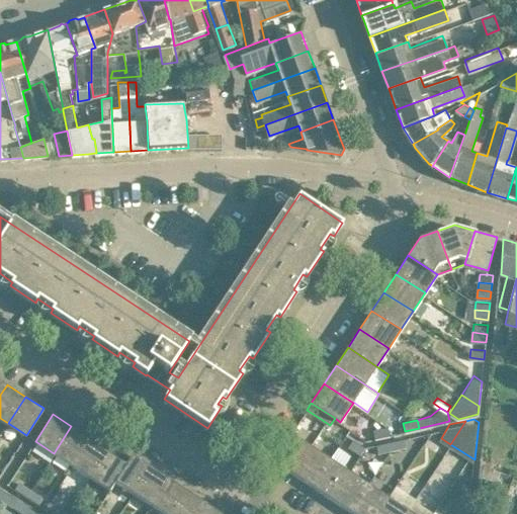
[(72,465),(89,438),(71,426),(54,453),(72,465)]
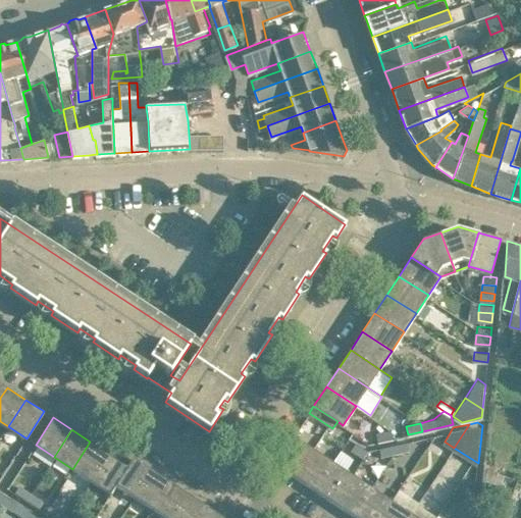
[(377,432),(379,442),(394,438),(392,429),(377,432)]
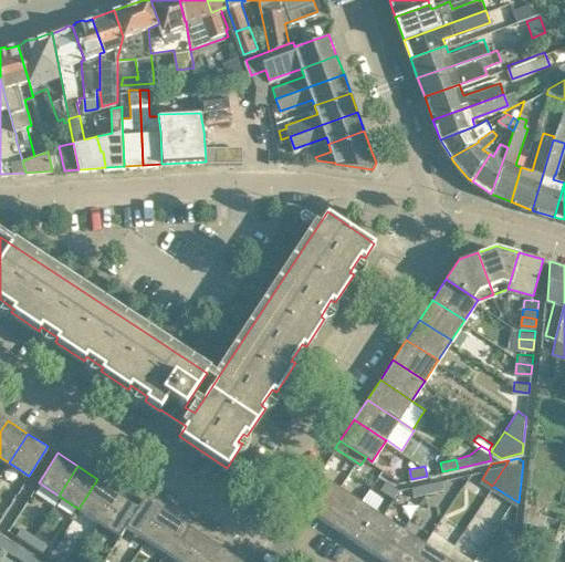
[(321,516),(339,486),(318,472),(299,502),(321,516)]
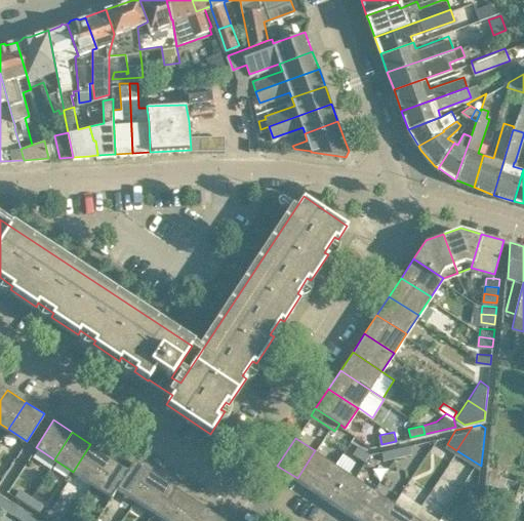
[(109,456),(90,444),(73,472),(91,484),(109,456)]
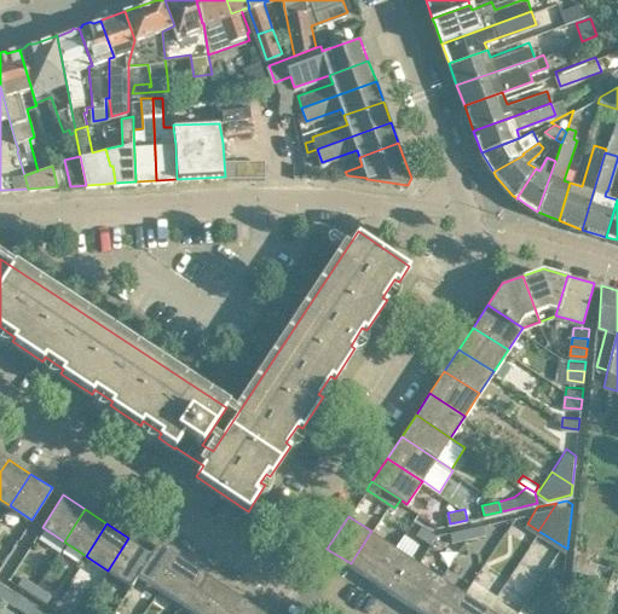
[(466,527),(468,537),(484,533),(481,523),(466,527)]
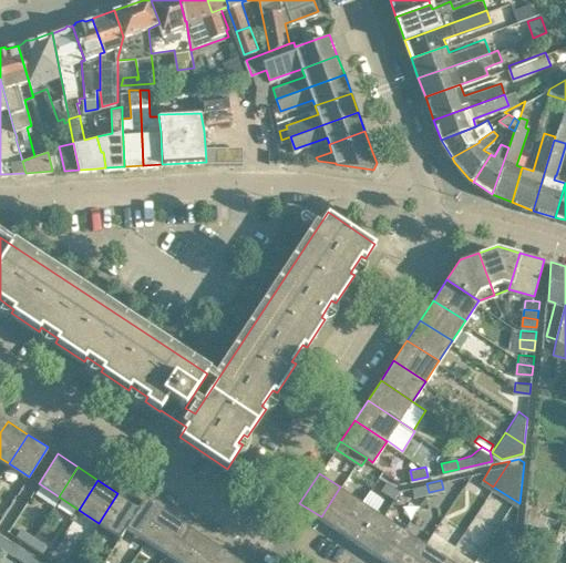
[(400,490),(387,481),(382,488),(395,497),(400,490)]
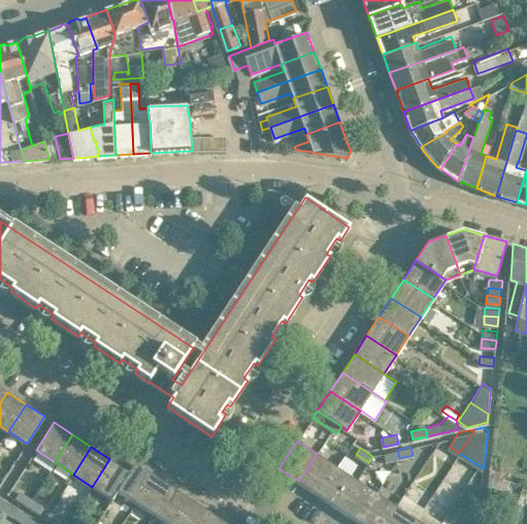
[(386,461),(399,458),(397,450),(384,453),(386,461)]
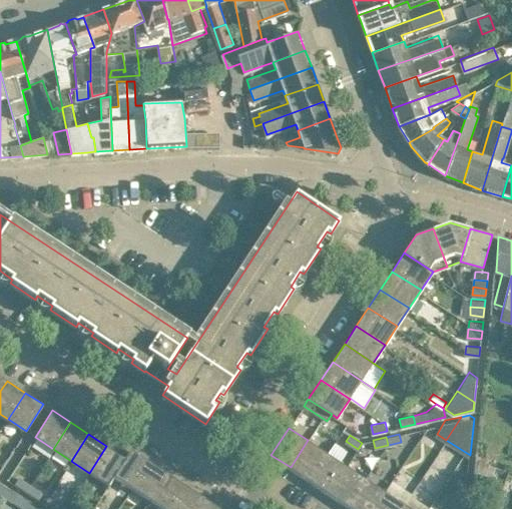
[(291,467),(310,480),(327,453),(308,440),(291,467)]
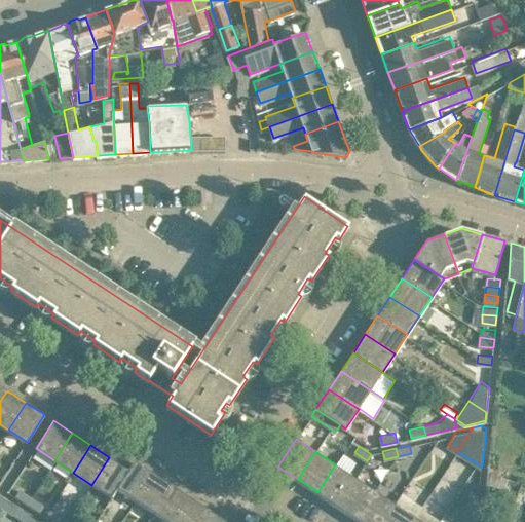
[(110,497),(116,488),(128,470),(109,457),(91,485),(110,497)]
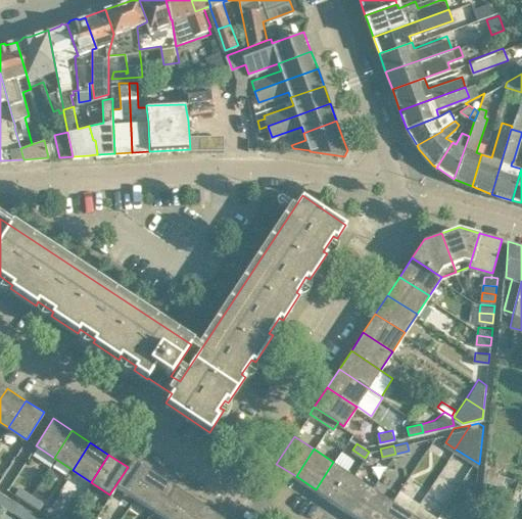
[(134,458),(128,467),(115,485),(134,498),(152,470),(134,458)]
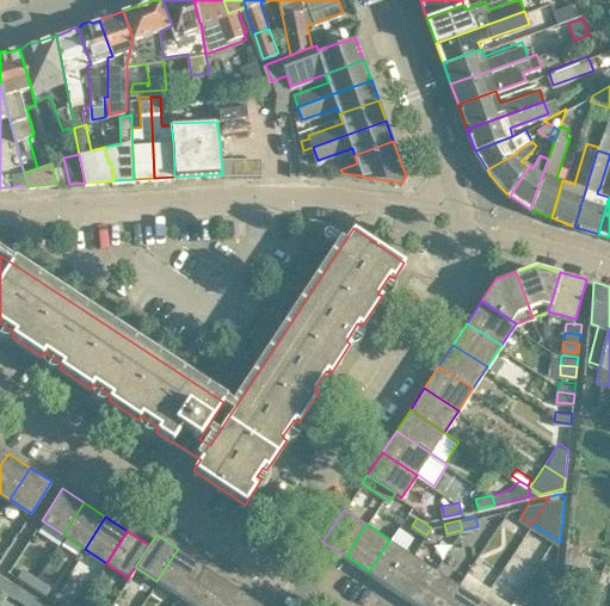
[(392,587),(413,555),(389,539),(369,572),(392,587)]
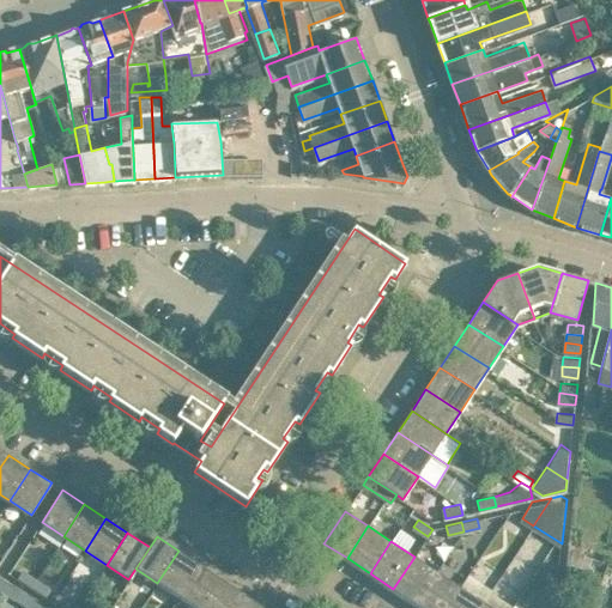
[(570,549),(569,563),(588,570),(593,555),(570,549)]
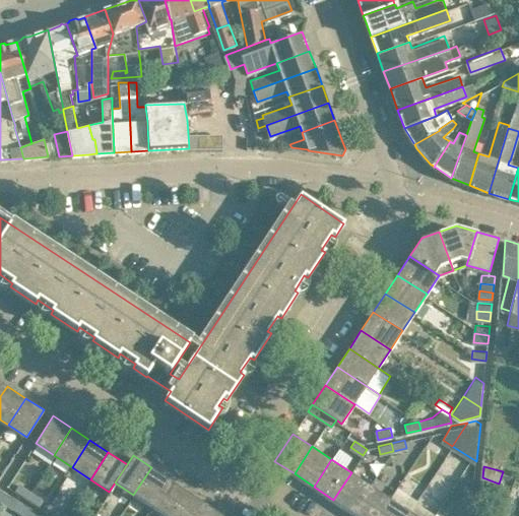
[(170,479),(151,467),(133,495),(151,507),(170,479)]
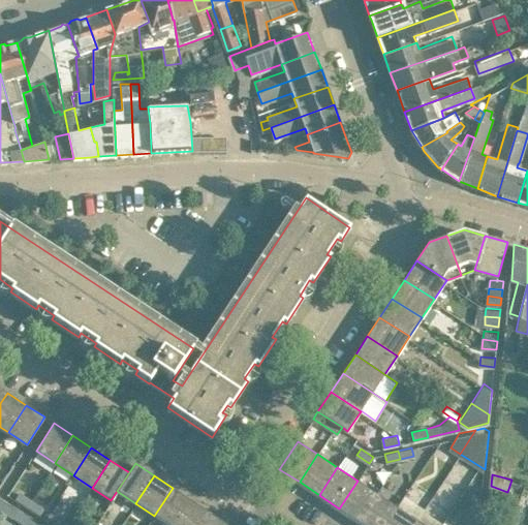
[(339,508),(359,521),(377,494),(358,481),(339,508)]
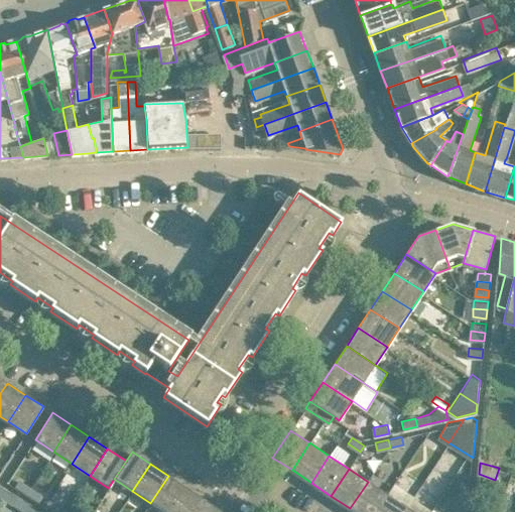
[(150,503),(163,511),(170,511),(186,488),(168,476),(150,503)]
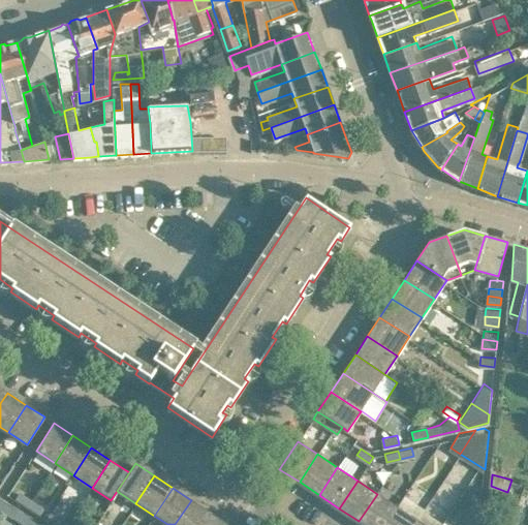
[(21,491),(16,498),(27,505),(31,498),(21,491)]
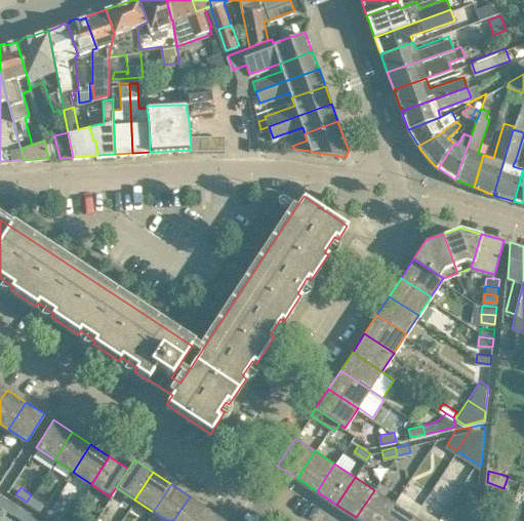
[(361,520),(381,520),(394,503),(374,490),(356,517),(361,520)]
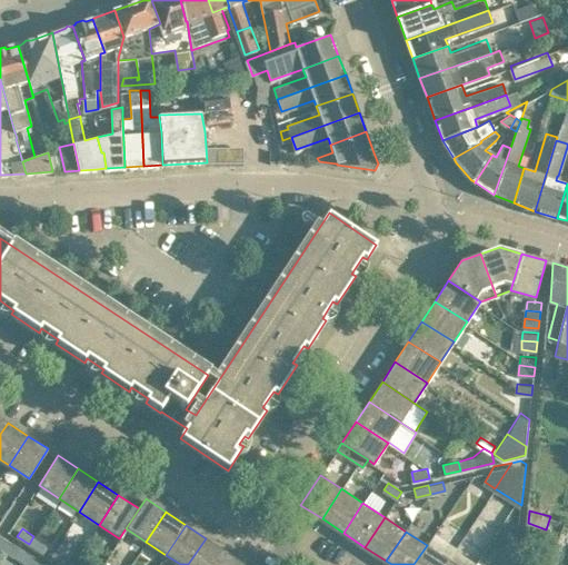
[(509,532),(508,547),(516,548),(517,533),(509,532)]
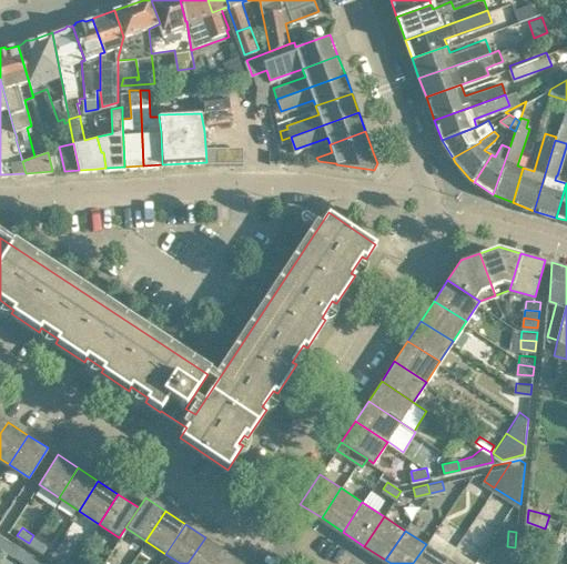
[(47,544),(33,535),(29,543),(42,552),(47,544)]
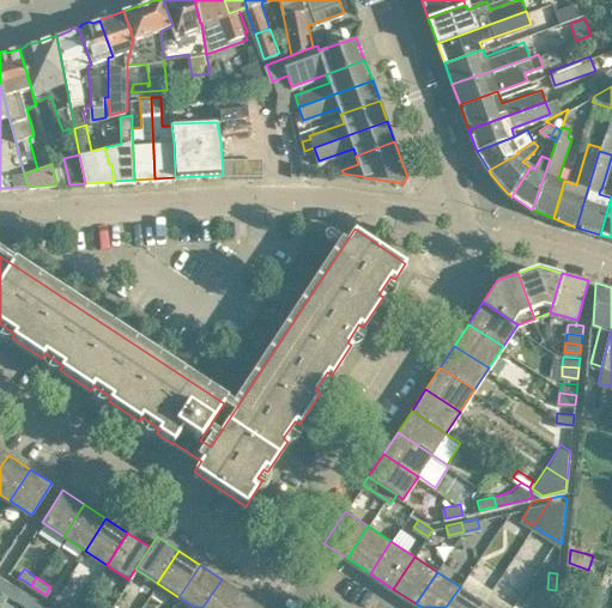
[(234,607),(244,594),(222,579),(203,607),(234,607)]
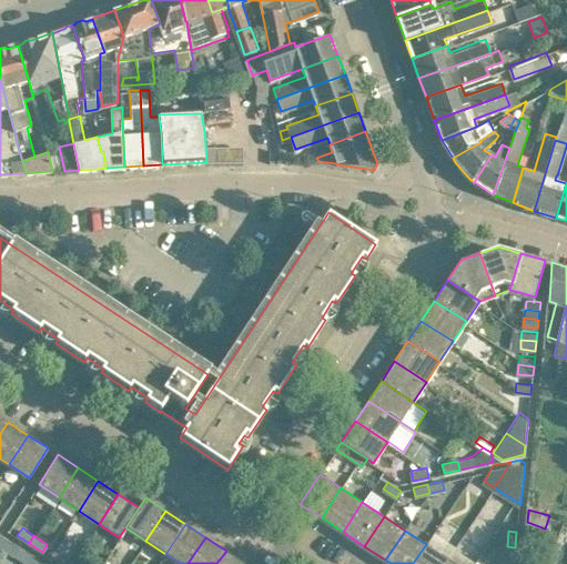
[(8,541),(2,547),(16,556),(20,549),(8,541)]
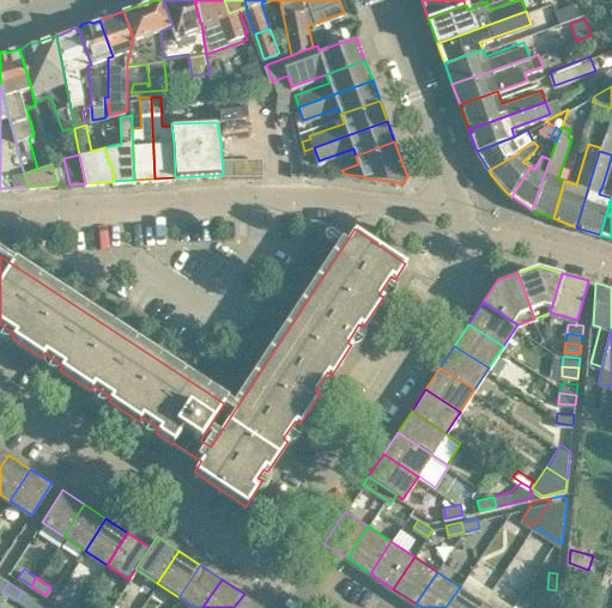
[(446,607),(478,607),(483,602),(460,587),(446,607)]
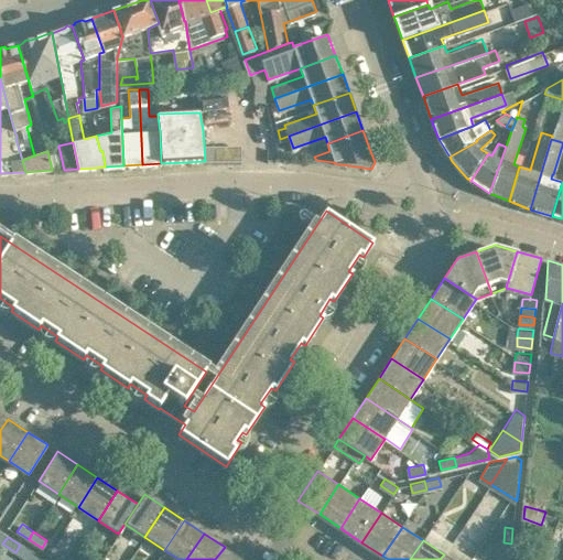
[(510,559),(511,544),(504,542),(502,558),(510,559)]
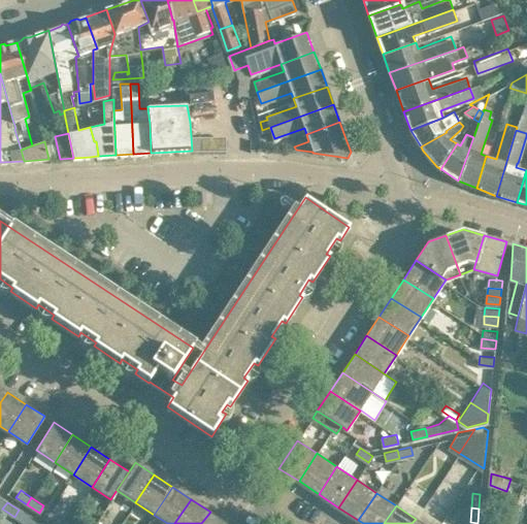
[(228,523),(229,523),(210,512),(201,523),(228,523)]
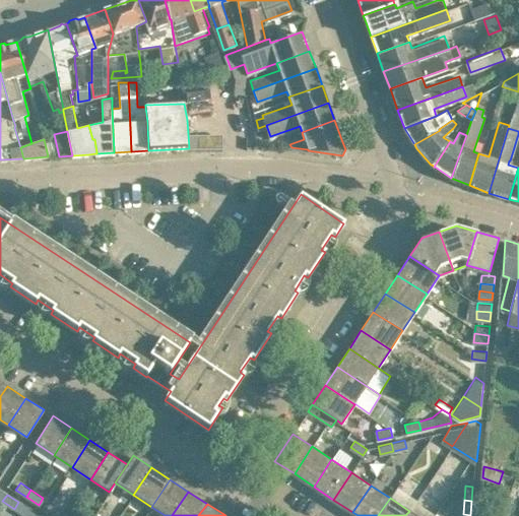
[(24,515),(40,515),(26,507),(22,514),(24,515)]
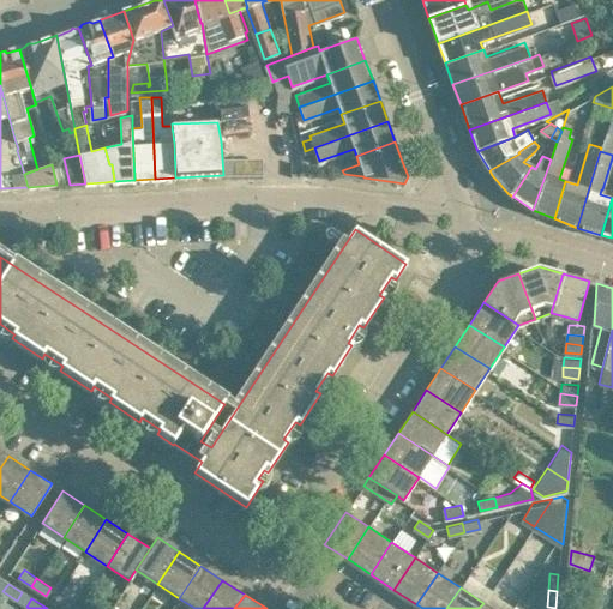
[(67,598),(62,607),(65,608),(77,608),(79,607),(67,598)]
